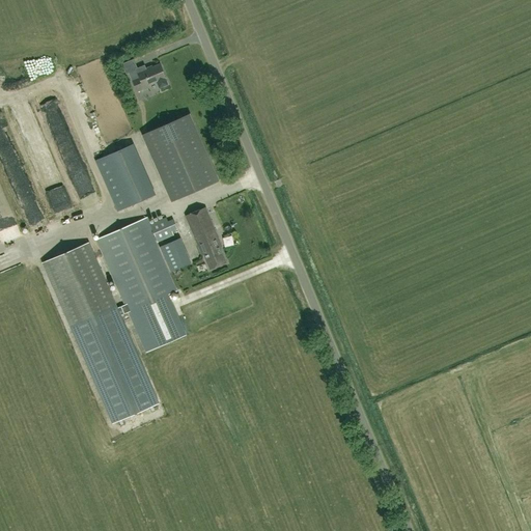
[(144,65),(129,73),(137,92),(150,86),(149,85),(157,82),(159,88),(168,84),(165,79),(160,64),(146,70),(144,65)]
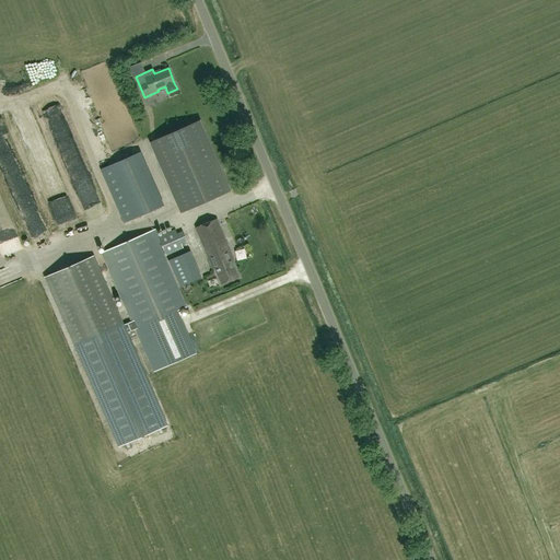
[(96,205),(55,102),(37,108),(56,154),(60,153),(83,210),(96,205)]
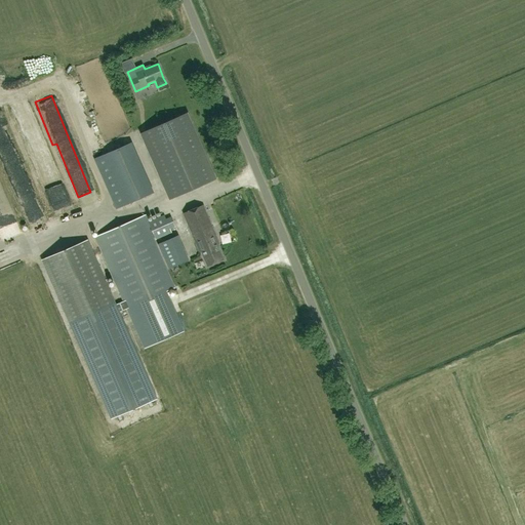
[(169,199),(216,178),(188,113),(140,133),(169,199)]
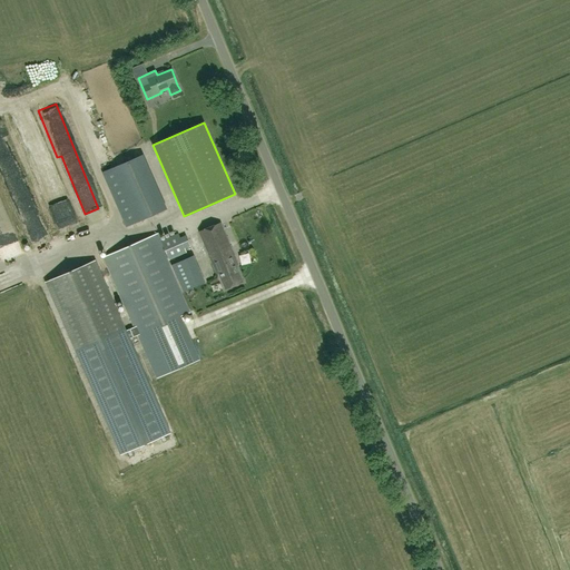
[(95,133),(87,135),(90,153),(99,150),(95,133)]
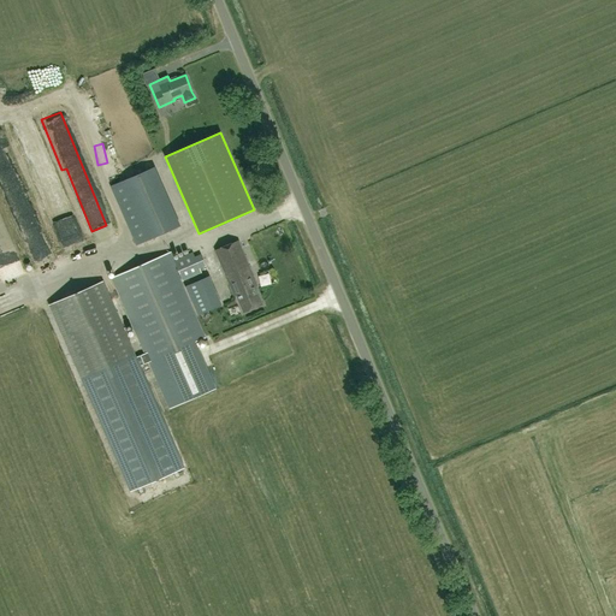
[(7,170),(0,171),(0,181),(3,189),(15,185),(6,155),(4,157),(7,170)]
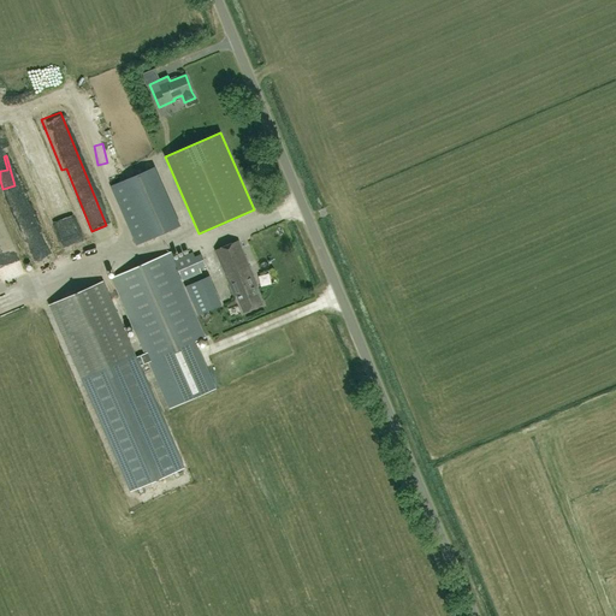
[(153,167),(111,187),(136,244),(178,226),(153,167)]
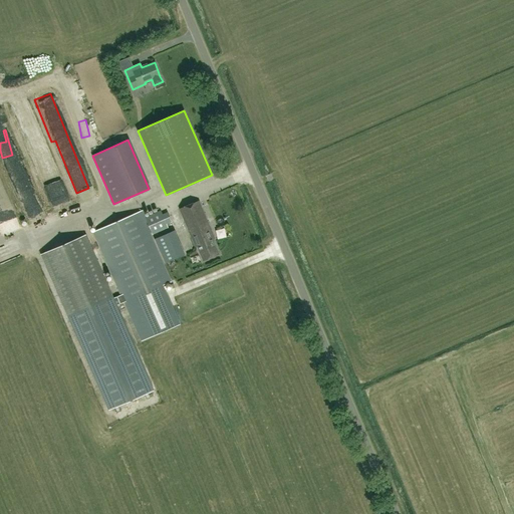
[(39,171),(41,177),(55,173),(46,144),(39,147),(46,169),(39,171)]
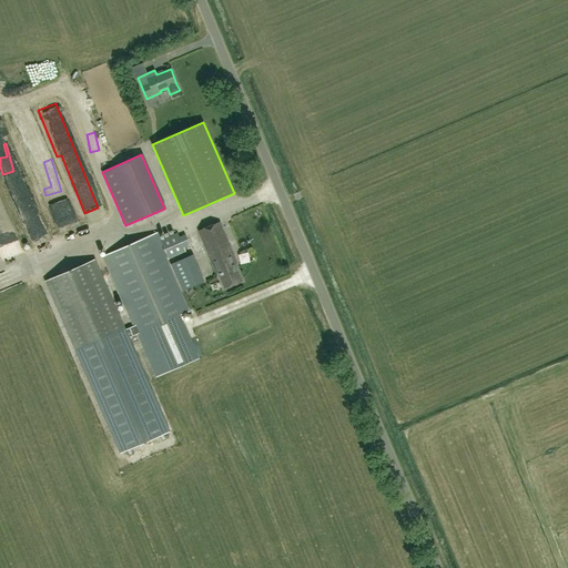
[(27,243),(46,236),(28,181),(9,188),(27,243)]
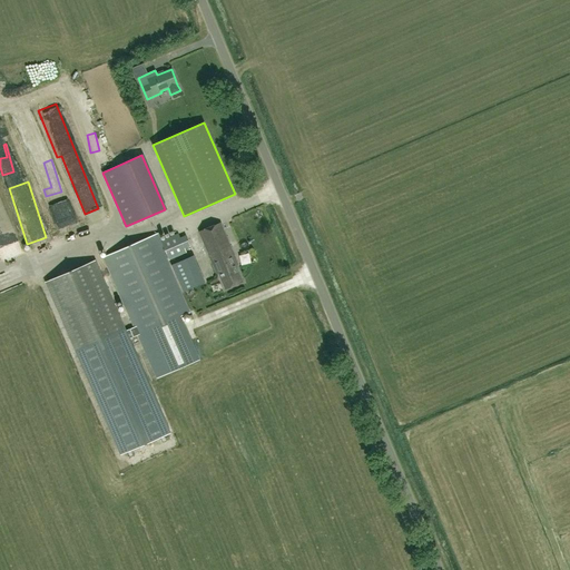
[(0,209),(0,257),(19,252),(5,208),(0,209)]
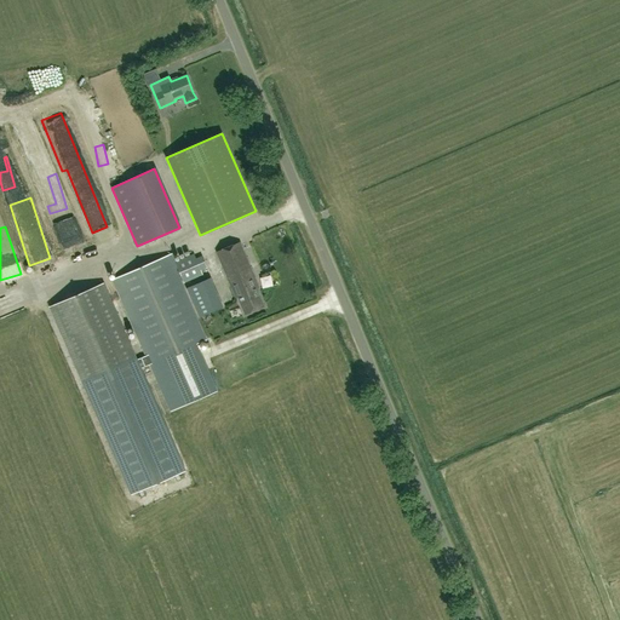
[(258,287),(240,242),(217,252),(235,297),(237,297),(244,314),(264,306),(257,288),(258,287)]
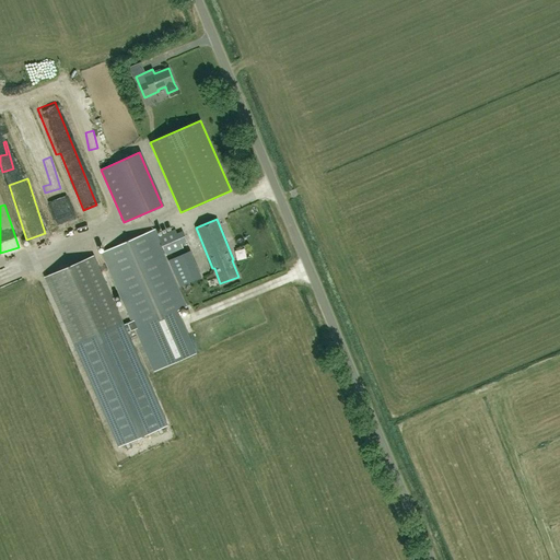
[(153,230),(102,253),(131,322),(121,326),(92,257),(46,277),(80,353),(125,334),(135,329),(177,311),(186,306),(164,256),(183,248),(184,253),(190,251),(183,231),(177,233),(175,229),(156,237),(153,230)]
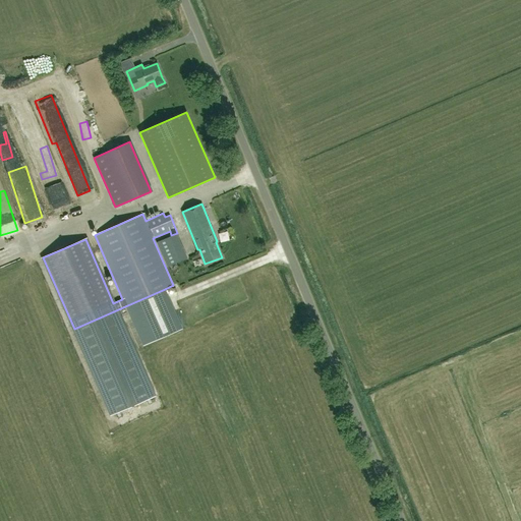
[(165,289),(125,306),(142,345),(182,329),(165,289)]
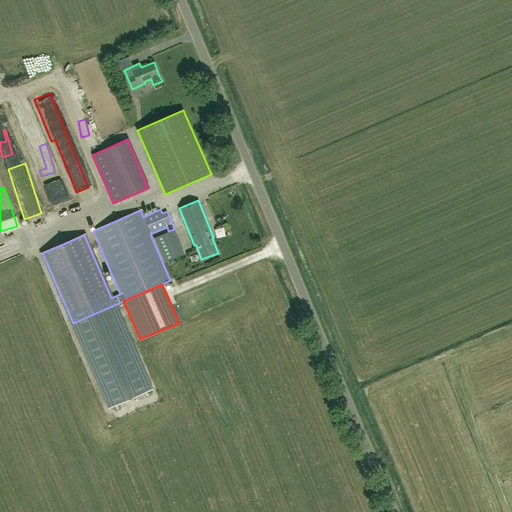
[(151,390),(114,305),(73,323),(110,408),(151,390)]
